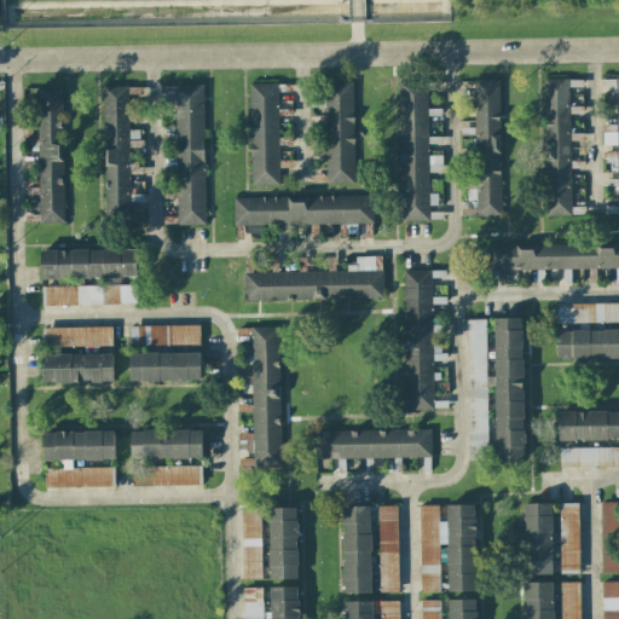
[(618,76),(615,77),(617,132),(605,133),(605,145),(617,145),(618,215),(618,214),(618,76)]
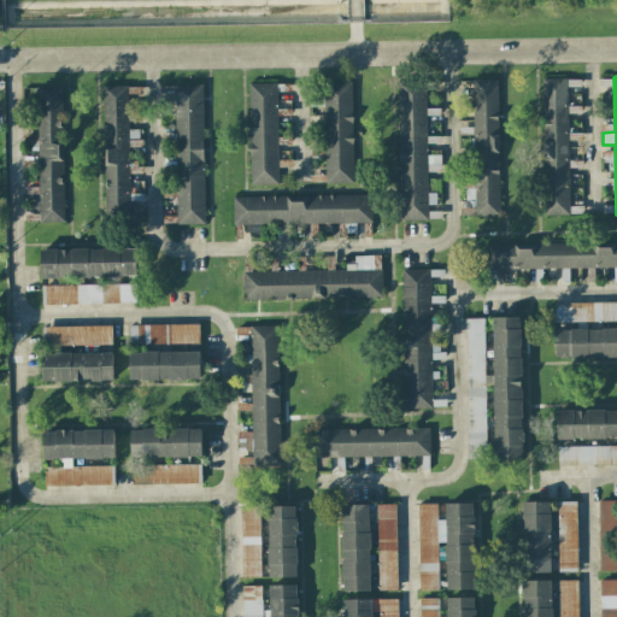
[(570,215),(566,77),(541,78),(544,215),(570,215)]
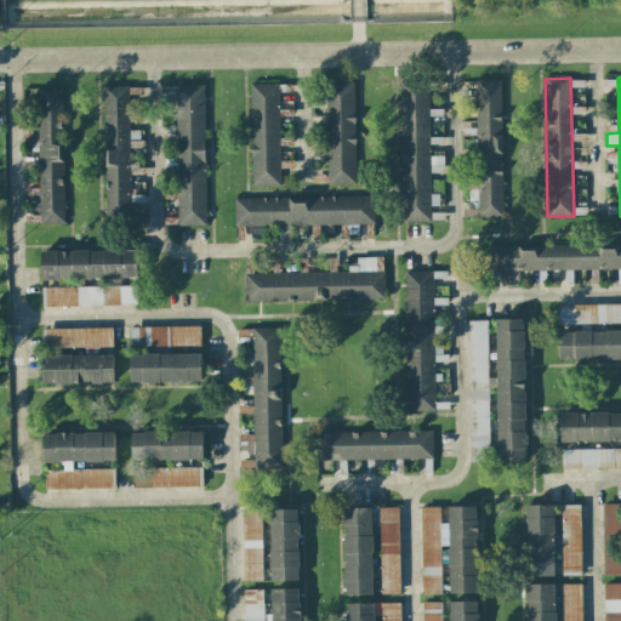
[(476,80),(478,217),(503,217),(500,80),(476,80)]
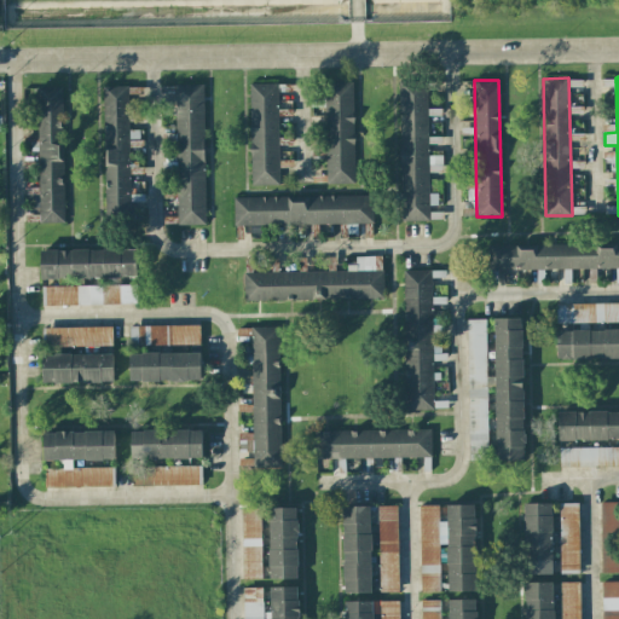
[(400,221),(428,220),(427,81),(399,82),(400,221)]
